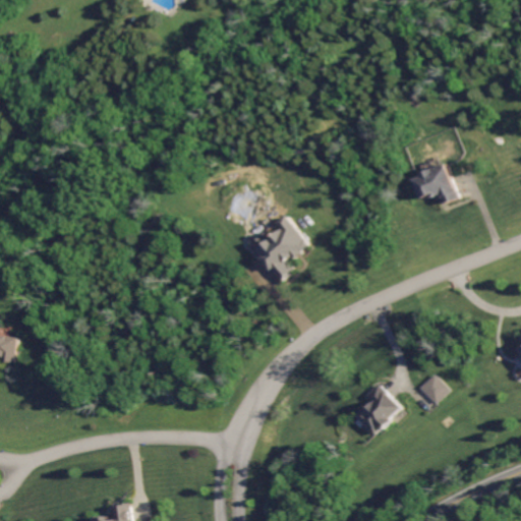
[(462,199),(450,164),(424,172),(426,177),(418,180),(425,199),(442,194),(446,205),(462,199)]
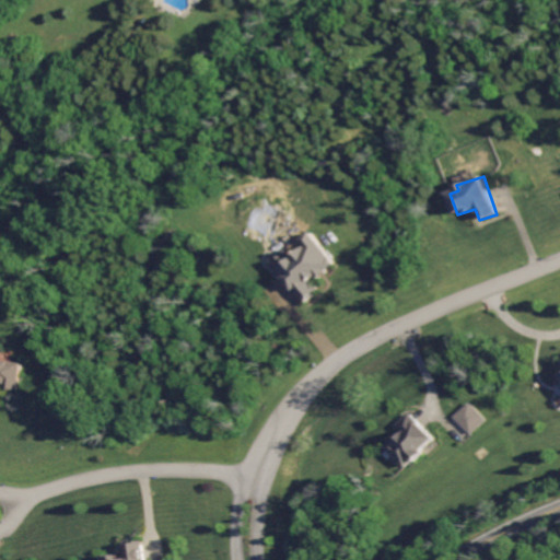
[(304,303),(321,292),(313,282),(336,266),(312,231),(301,240),(306,247),(293,256),(289,251),(275,260),(304,303)]
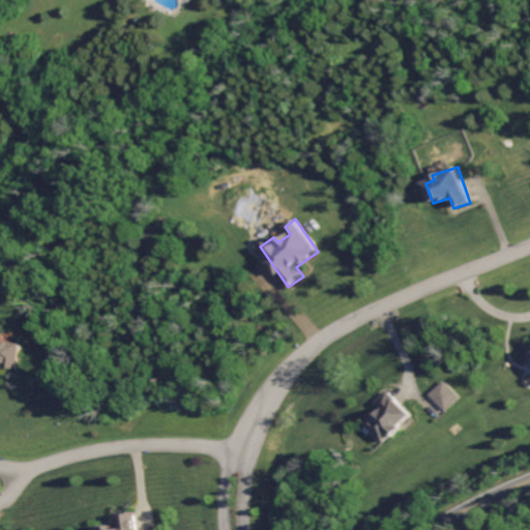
[(0,365),(20,370),(24,344),(0,340),(0,365)]
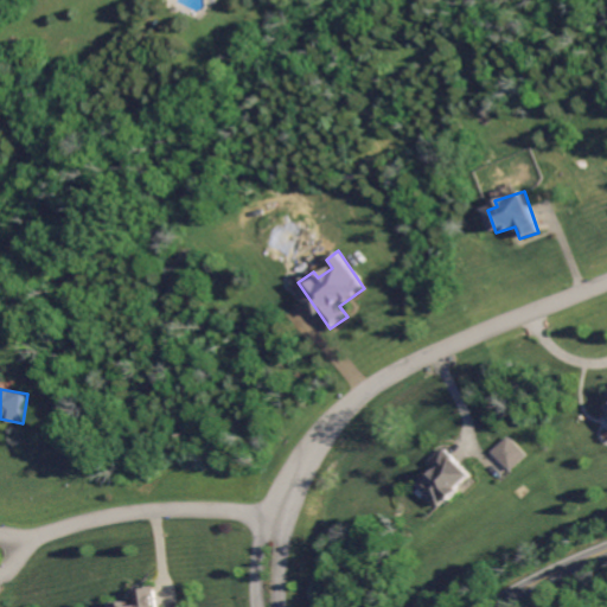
[(525,455),(508,436),(491,452),(509,471),(525,455)]
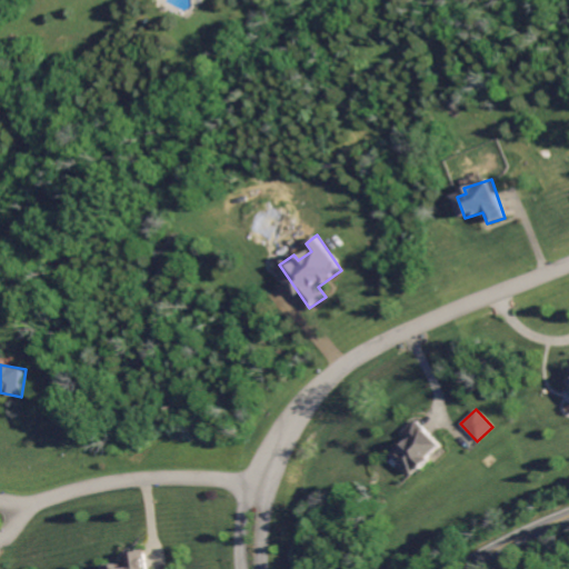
[(403,432),(408,438),(391,455),(410,476),(442,447),(417,420),(403,432)]
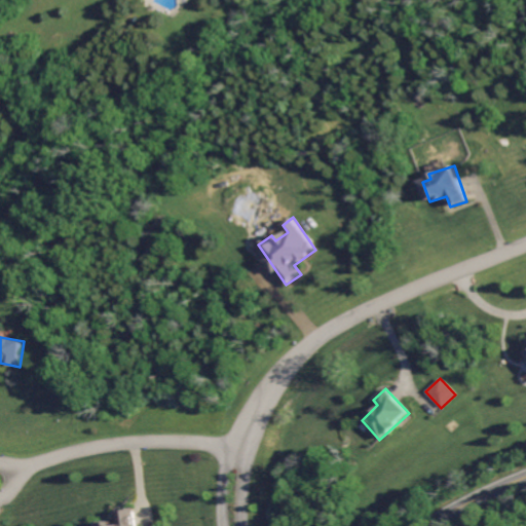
[(96,525),(137,525),(137,510),(116,511),(117,522),(96,523),(96,525)]
